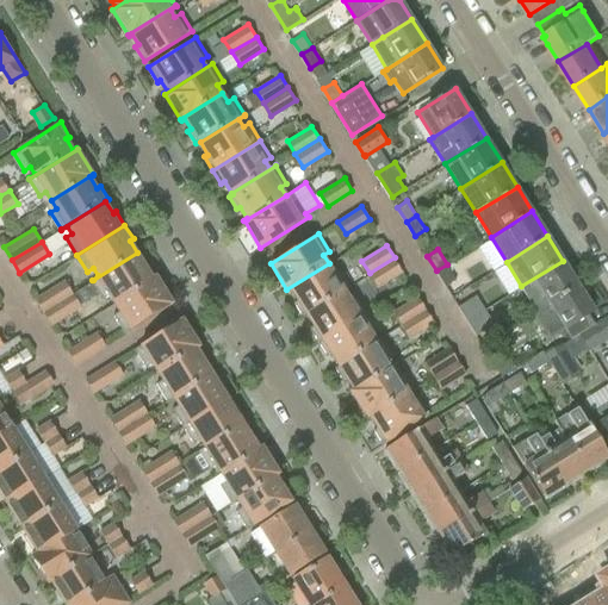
[(110,294),(115,303),(156,276),(156,275),(153,278),(146,266),(149,264),(141,251),(138,254),(137,253),(93,280),(104,298),(110,294)]
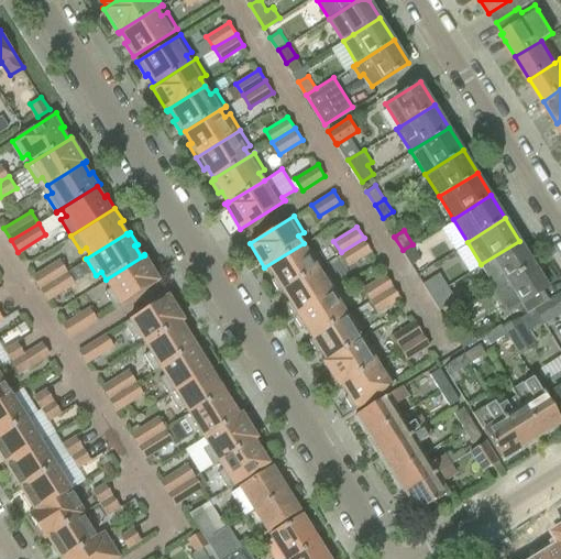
[(364,238),(341,252),(349,264),(371,250),(364,238)]
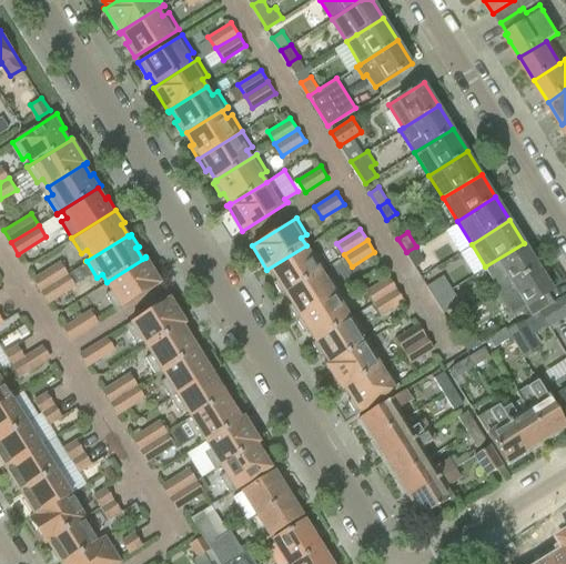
[(499,290),(511,283),(538,265),(524,243),(485,267),(499,289),(499,290)]
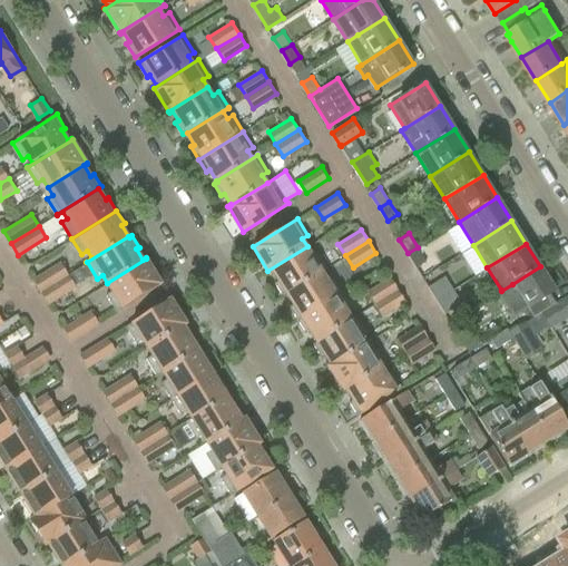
[(285,292),(286,293),(327,266),(317,251),(312,254),(307,246),(267,271),(268,272),(272,270),(278,280),(275,282),(282,294),(285,292)]
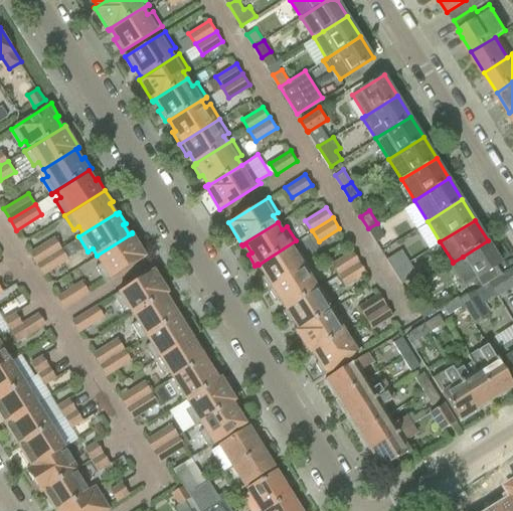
[(377,223),(368,228),(376,240),(385,234),(377,223)]
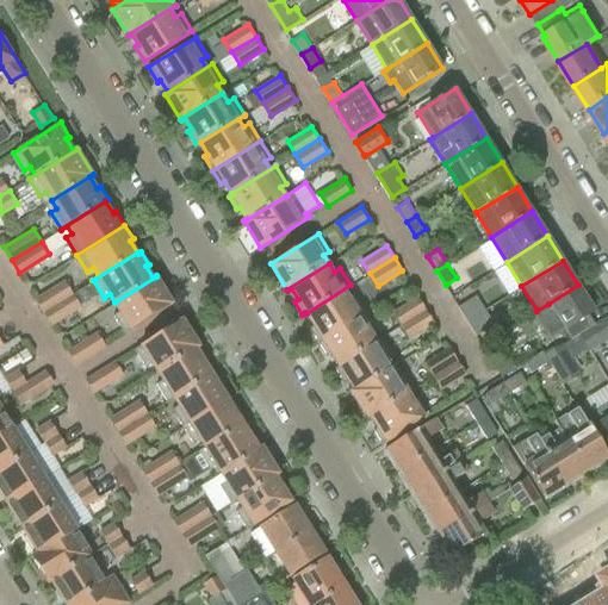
[(156,276),(115,303),(119,310),(113,315),(125,332),(173,303),(156,276)]
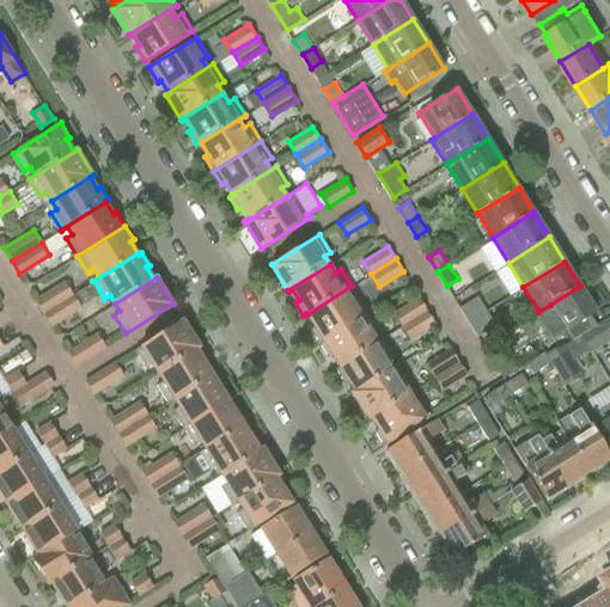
[(73,293),(66,281),(36,299),(44,312),(73,293)]
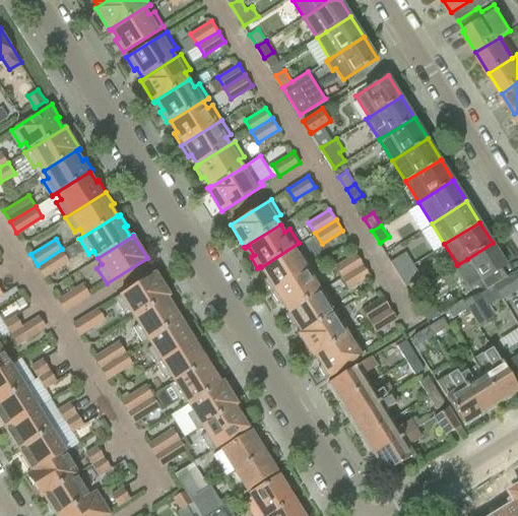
[(264,278),(271,291),(312,265),(303,250),(298,253),(294,247),(299,244),(299,243),(261,267),(267,277),(264,278)]
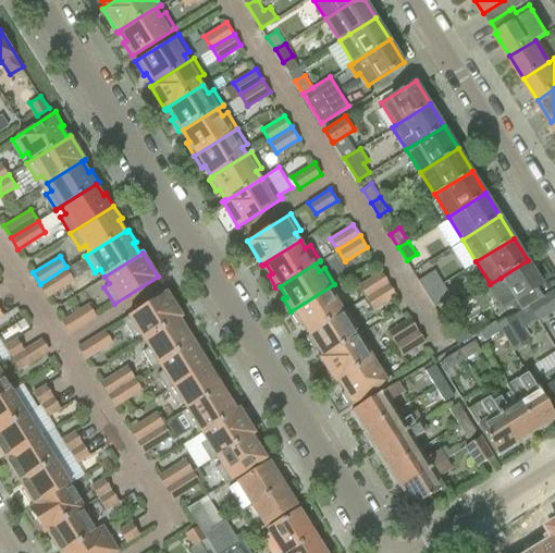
[(490,283),(488,285),(502,308),(515,300),(517,299),(523,295),(537,286),(538,286),(542,283),(528,260),(501,278),(490,284),(490,283)]
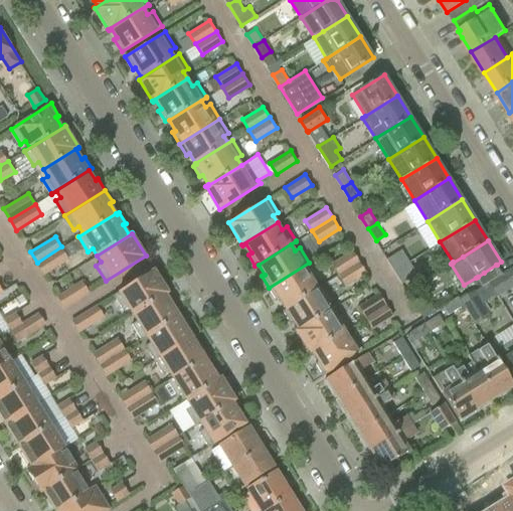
[(43,273),(68,258),(61,246),(37,263),(43,273)]
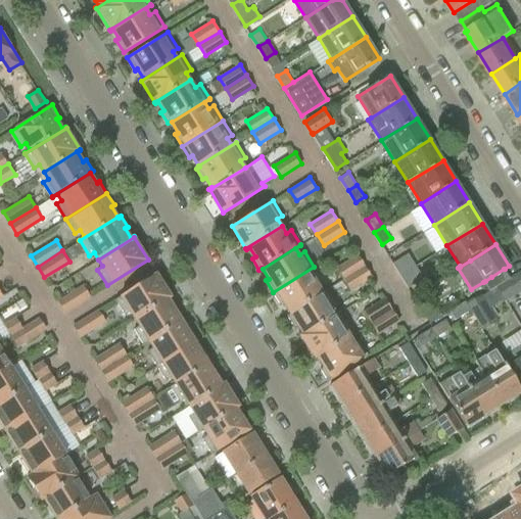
[(409,252),(392,263),(400,275),(416,265),(409,252)]
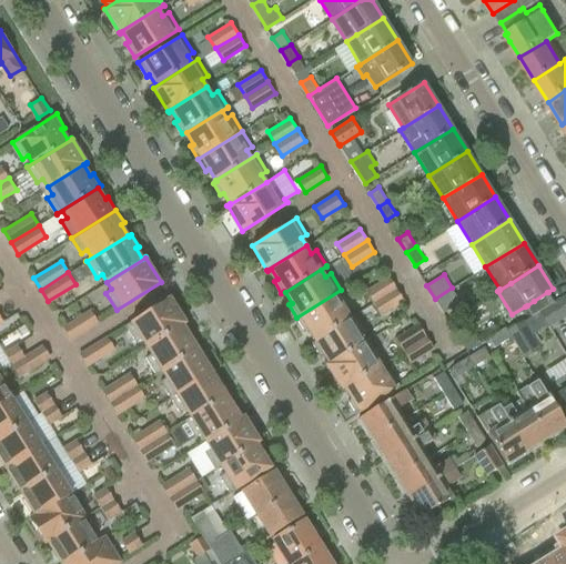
[(366,290),(374,302),(396,288),(390,275),(366,290)]
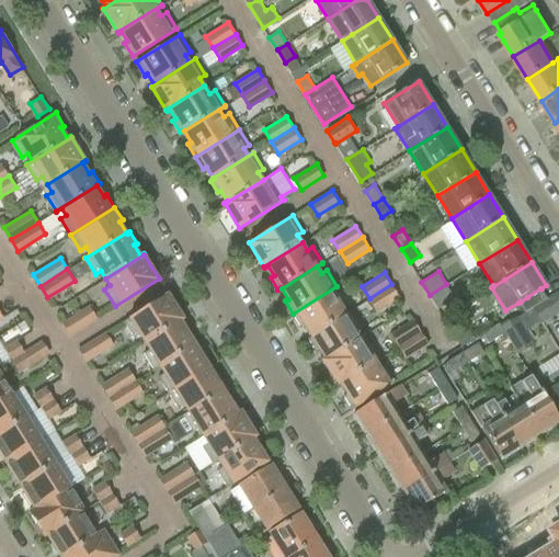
[(391,284),(369,298),(376,310),(399,296),(391,284)]
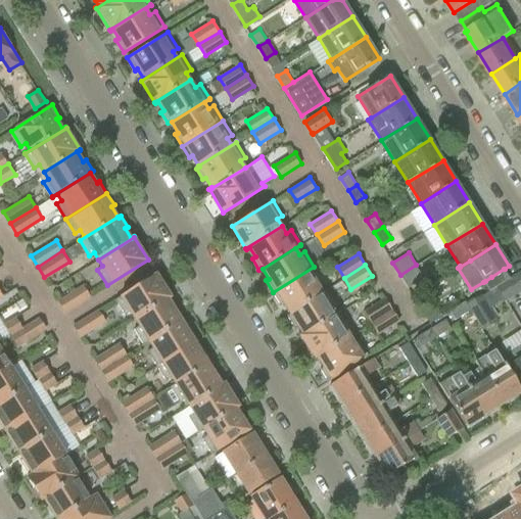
[(416,265),(400,275),(409,286),(423,277),(416,265)]
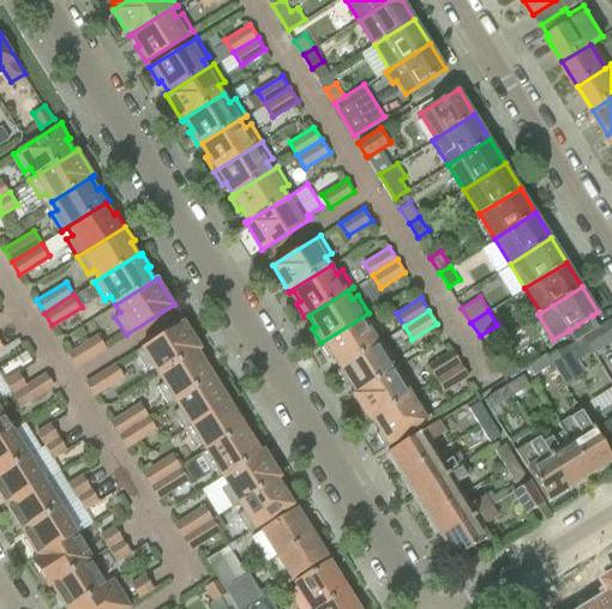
[(333,354),(340,366),(385,338),(384,337),(378,341),(373,333),(379,330),(369,313),(321,343),(329,356),(333,354)]
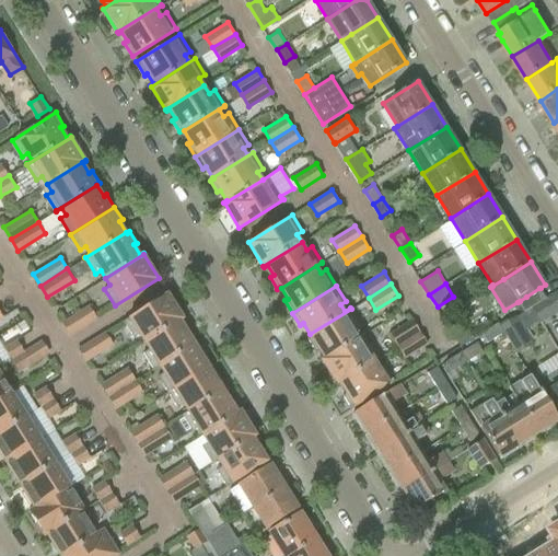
[(526,297),(520,301),(525,310),(533,305),(546,297),(541,288),(539,288),(526,297)]
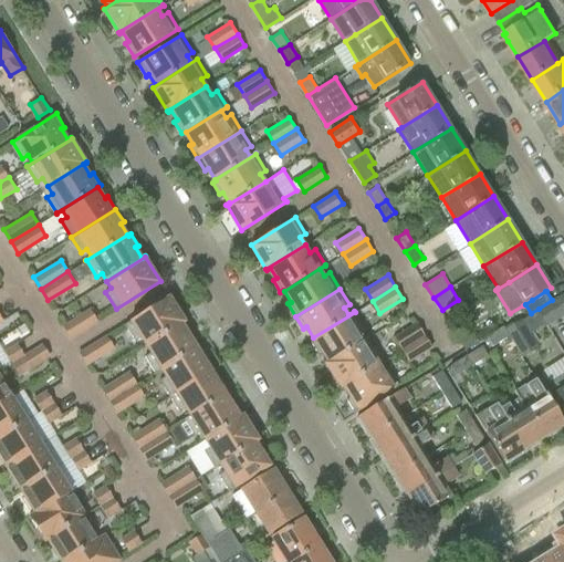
[(546,322),(547,324),(563,312),(563,293),(552,300),(539,309),(546,322)]
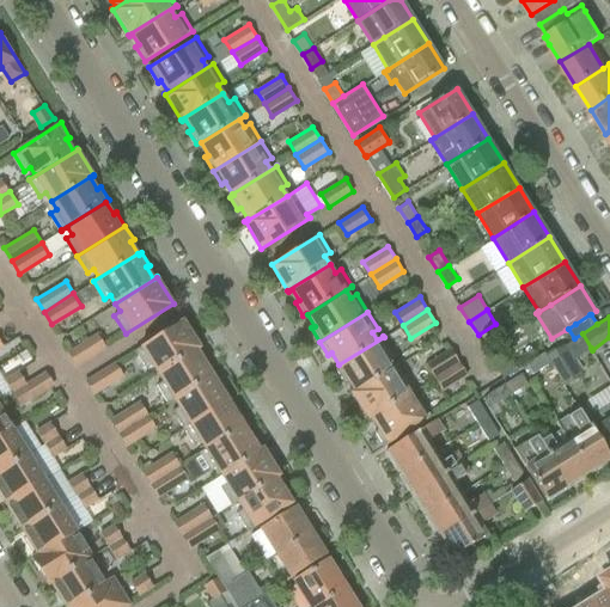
[(153,363),(158,372),(200,345),(183,319),(135,349),(147,367),(153,363)]
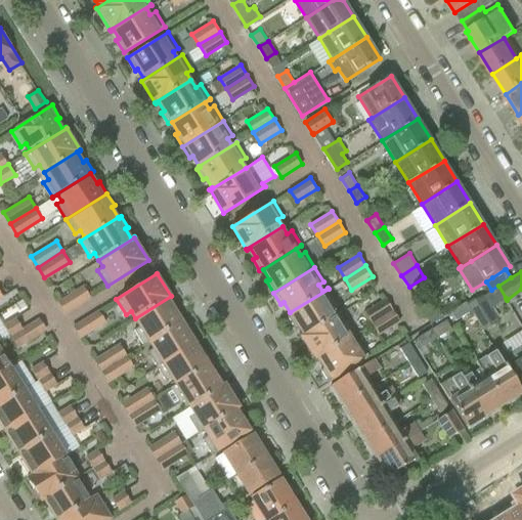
[(58,301),(66,311),(90,296),(84,285),(58,301)]
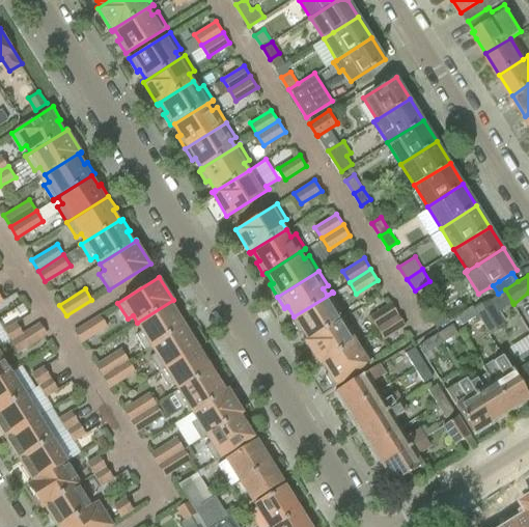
[(489,298),(474,307),(478,313),(491,333),(504,324),(497,311),(512,302),(505,289),(498,294),(496,295),(490,299),(489,298)]
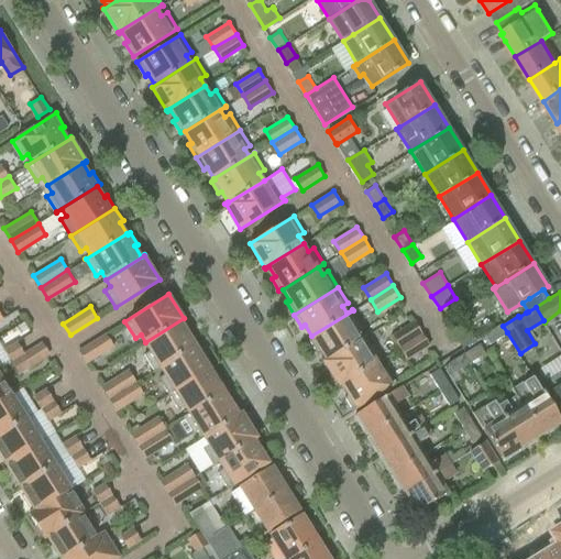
[(323,361),(362,338),(358,330),(363,326),(353,310),(311,336),(312,337),(309,339),(317,351),(320,349),(326,359),(323,361)]
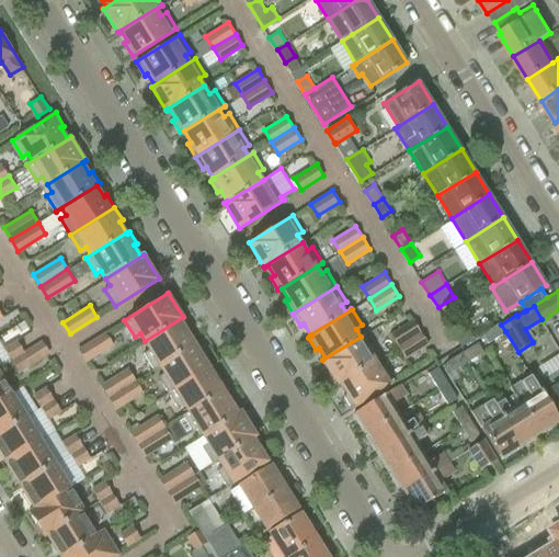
[(144,352),(153,367),(195,342),(194,341),(197,340),(190,328),(186,330),(181,320),(184,318),(183,317),(145,341),(149,349),(144,352)]
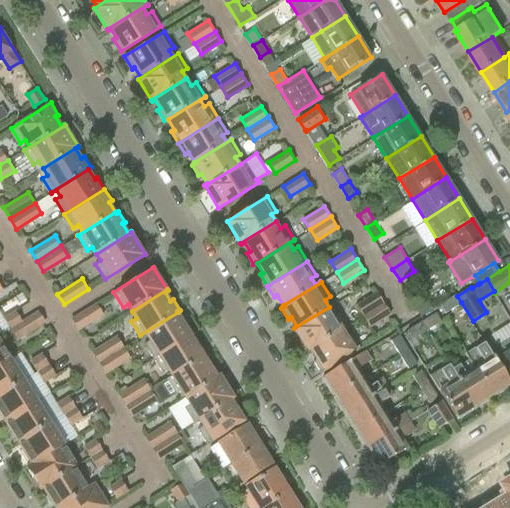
[(357,304),(364,315),(384,302),(377,291),(357,304)]
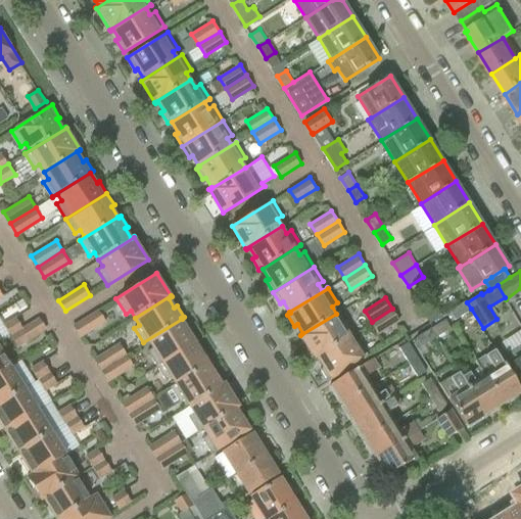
[(465,299),(450,310),(456,318),(471,309),(465,299)]
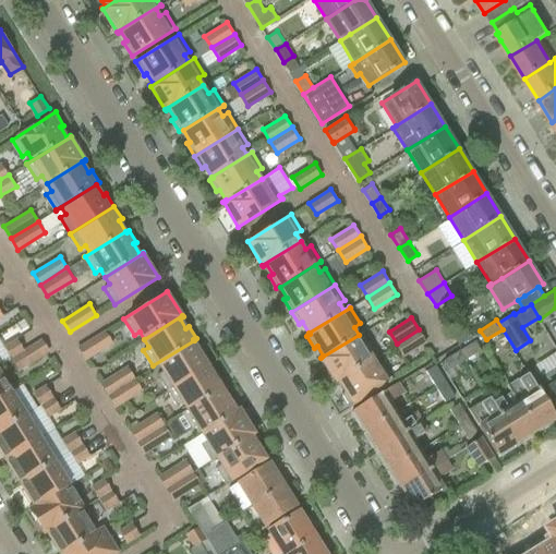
[(79,347),(86,358),(112,341),(106,329),(79,347)]
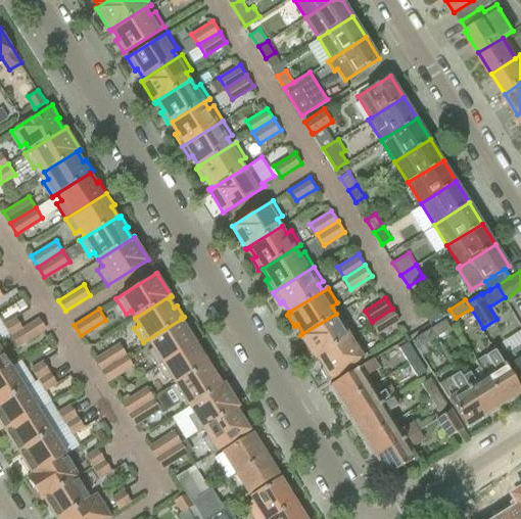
[(392,309),(372,322),(378,332),(399,319),(392,309)]
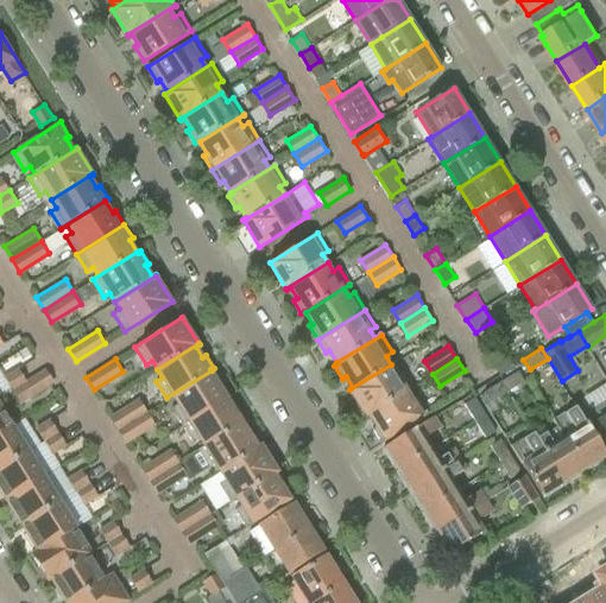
[(349,389),(365,416),(412,386),(402,368),(396,372),(391,365),(349,389)]
